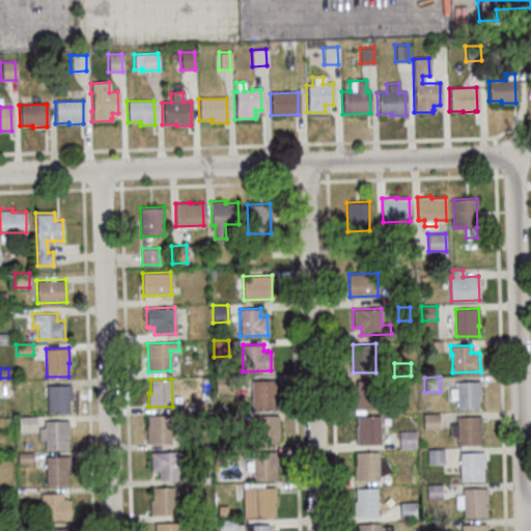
[(251,381),(274,380),(275,394),(272,394),(273,407),(251,408),(251,381)]
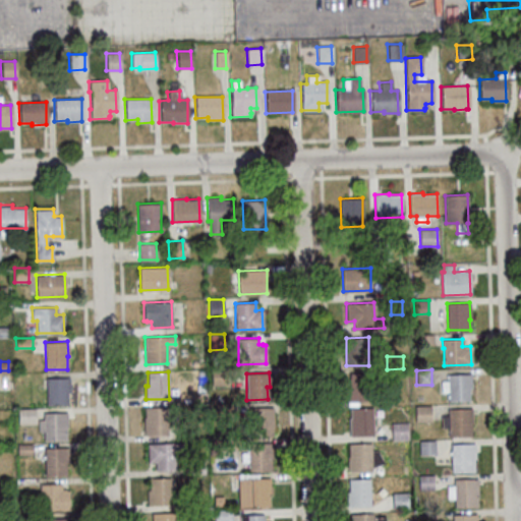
[(350,373),(369,372),(370,400),(350,400),(350,373)]
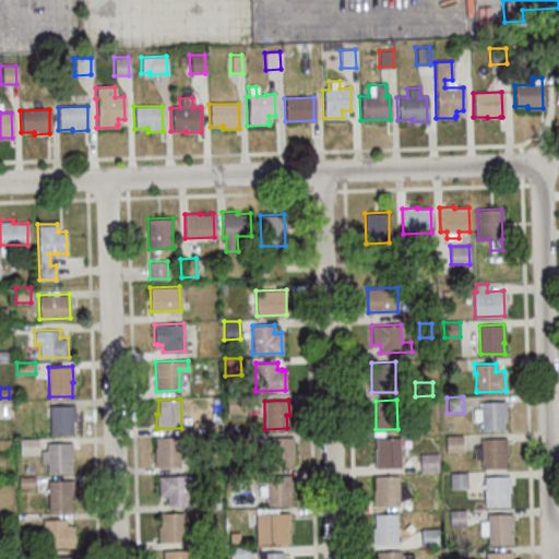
[(480,402),(504,402),(504,416),(502,416),(503,430),(480,430),(480,402)]
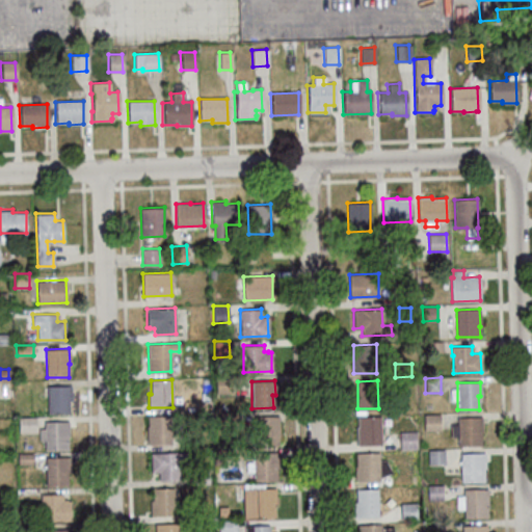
[(47,387),(72,386),(72,399),(69,400),(69,413),(48,413),(47,387)]
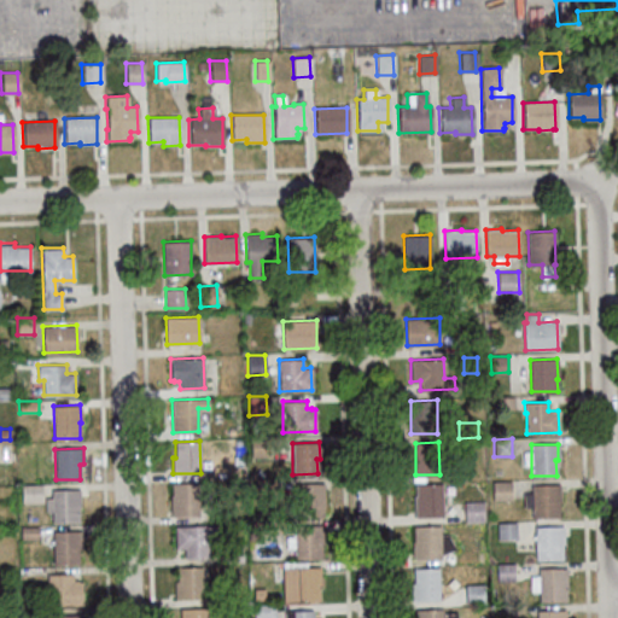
[(274,479),(275,496),(255,497),(255,481),(274,479)]
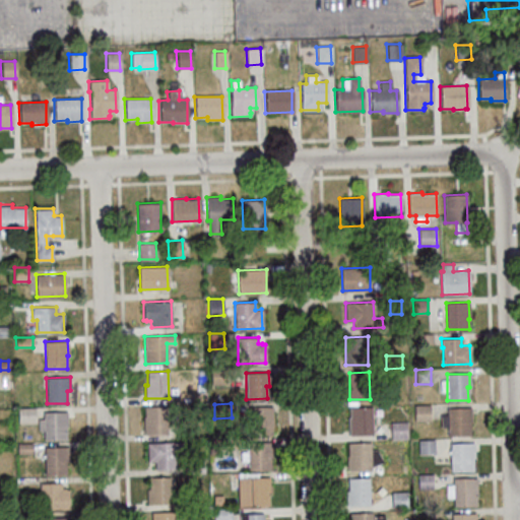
[(174,405),(175,415),(167,415),(168,433),(144,434),(143,406),(174,405)]
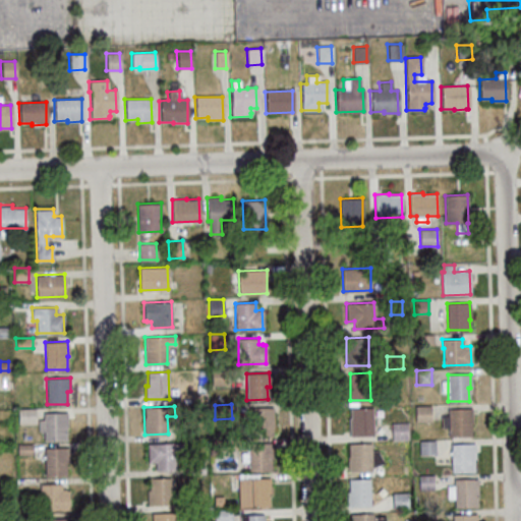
[(430,421),(415,421),(415,406),(430,406),(430,421)]
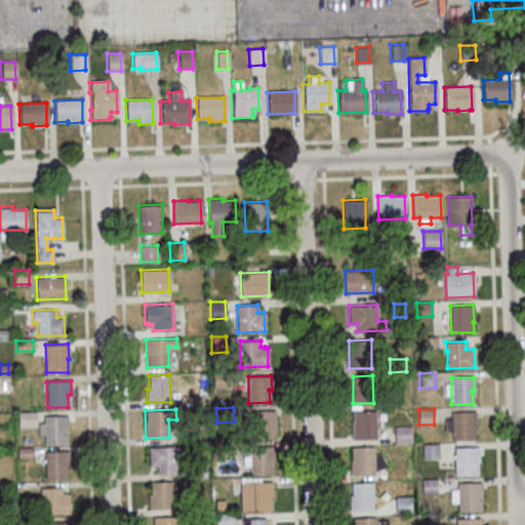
[(275,410),(275,425),(274,425),(274,438),(251,439),(251,411),(275,410)]
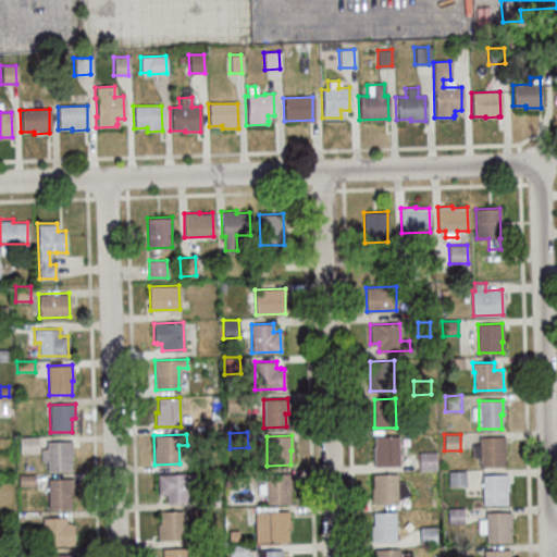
[(374,436),(398,435),(398,465),(374,465),(373,446),(374,446),(374,436)]
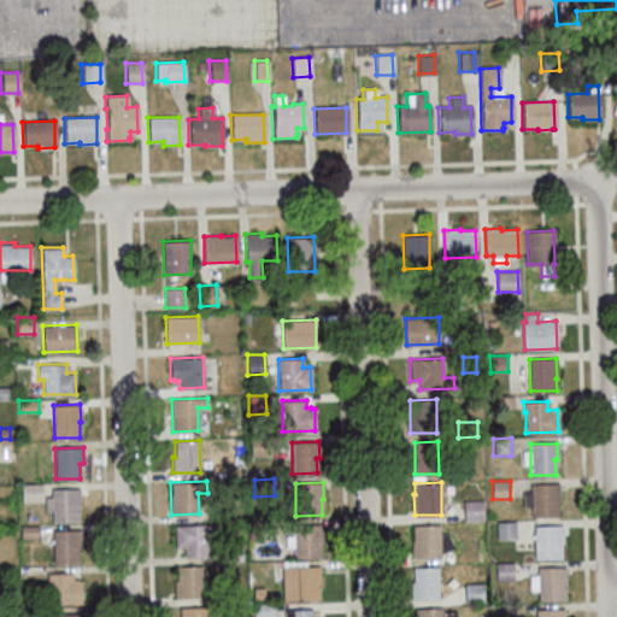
[(22,501),(21,485),(41,483),(41,500),(22,501)]
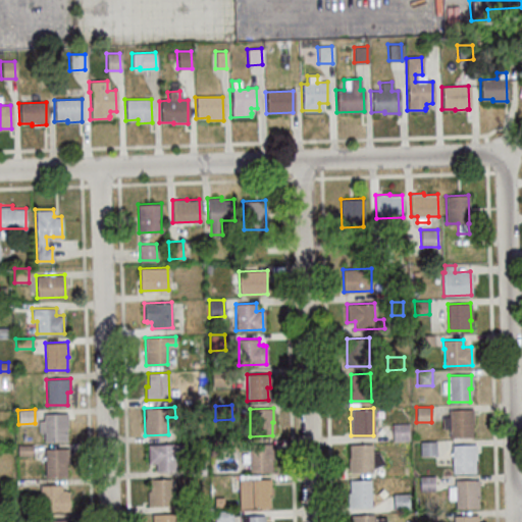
[(450,436),(450,428),(442,428),(442,416),(450,416),(450,409),(472,409),(472,423),(471,423),(472,436),(450,436)]
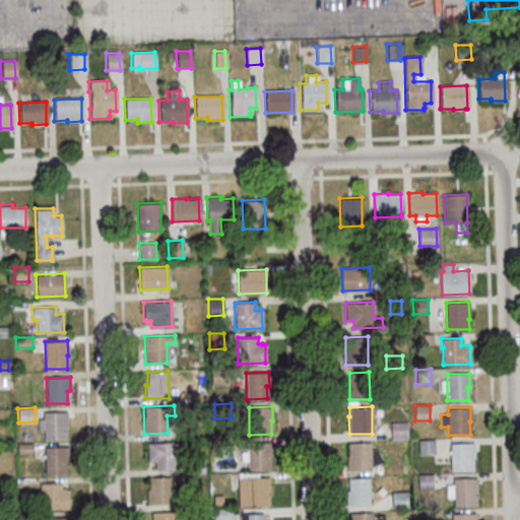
[(44,440),(43,412),(66,411),(67,426),(65,426),(66,439),(44,440)]
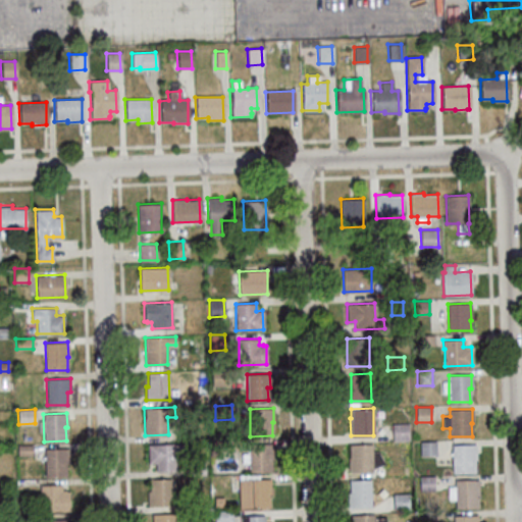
[(393,424),(408,424),(408,439),(393,439),(393,424)]
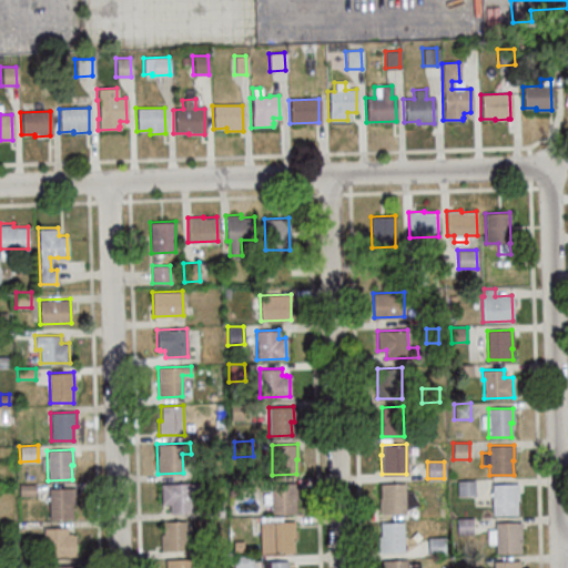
[(260,490),(237,490),(236,480),(260,479),(260,490)]
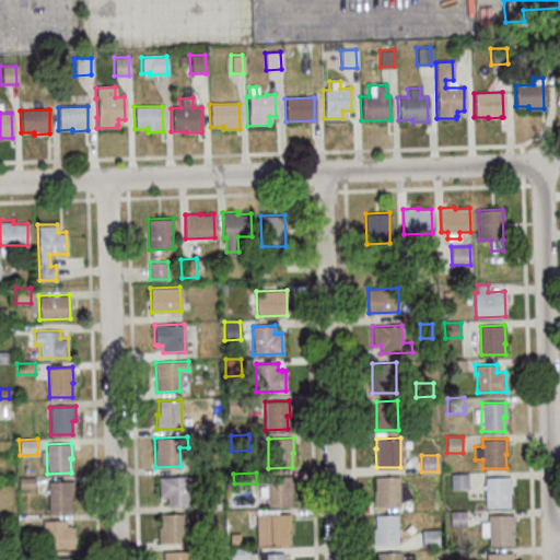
[(466,489),(451,489),(451,474),(466,474),(466,489)]
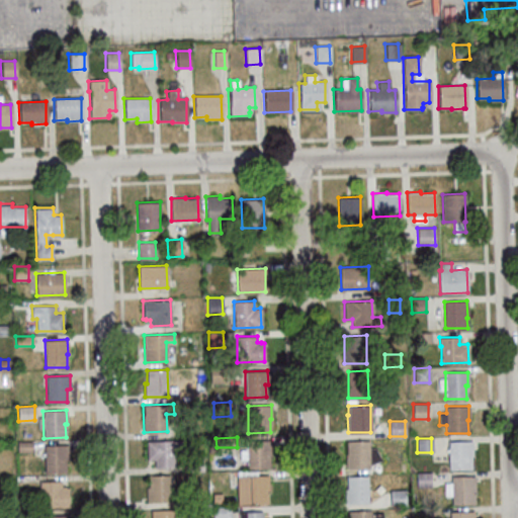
[(182,440),(182,449),(173,450),(173,457),(174,457),(174,466),(155,466),(155,458),(147,459),(147,441),(182,440)]
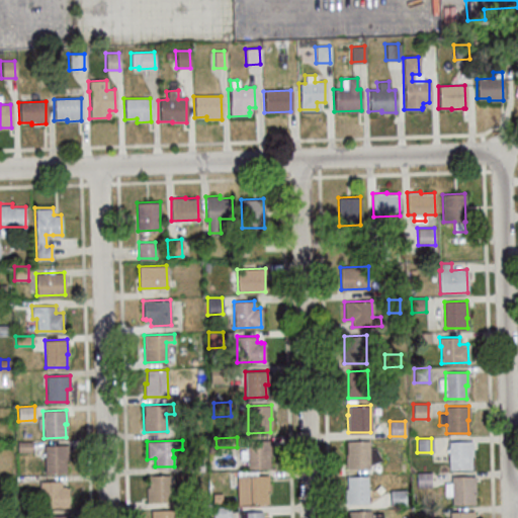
[(247,441),(269,440),(270,454),(269,454),(269,467),(247,468),(247,441)]
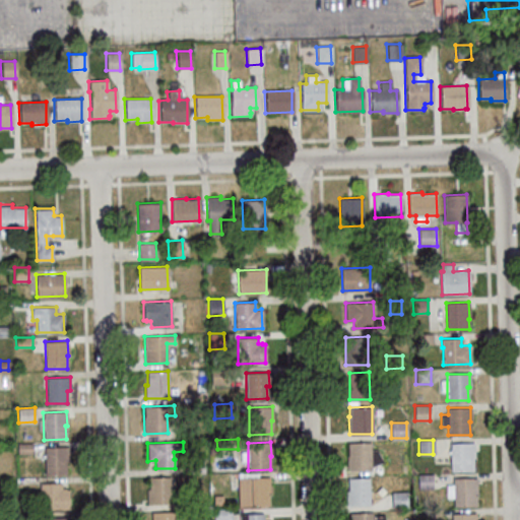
[(370,442),(370,449),(376,449),(382,462),(371,466),(371,469),(347,469),(347,456),(348,456),(347,443),(370,442)]
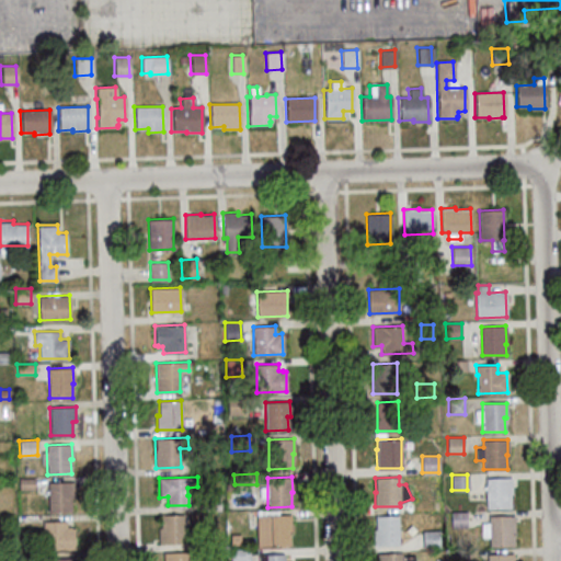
[(18,479),(33,478),(33,490),(19,490),(18,479)]
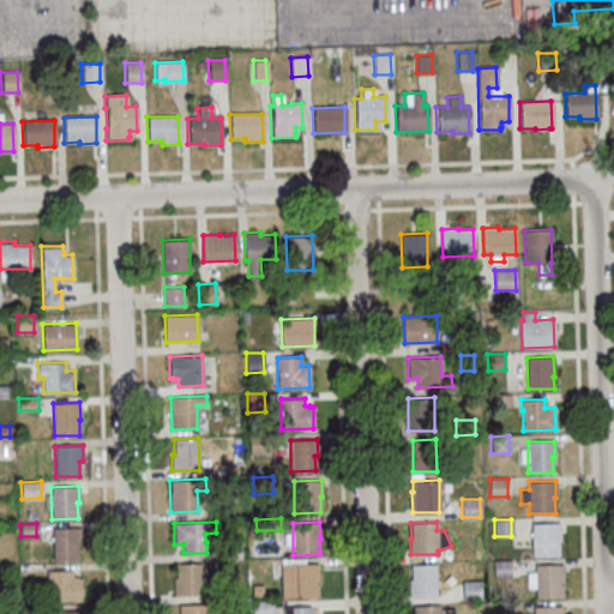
[(531,557),(531,523),(559,523),(559,539),(558,540),(558,555),(531,557)]
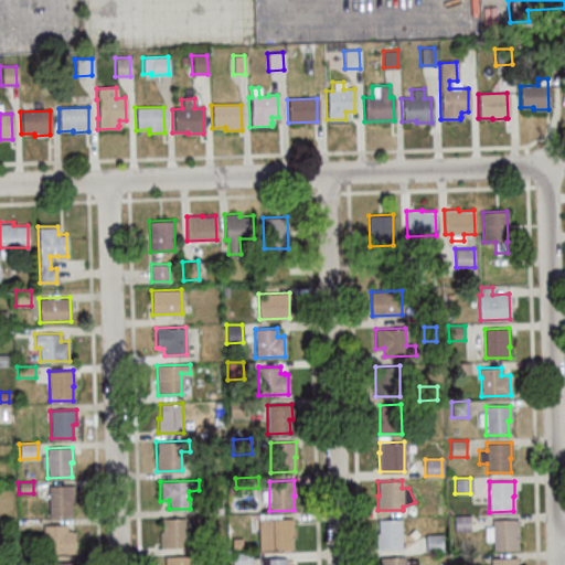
[(48,486),(73,484),(74,501),(71,501),(71,515),(49,516),(48,486)]
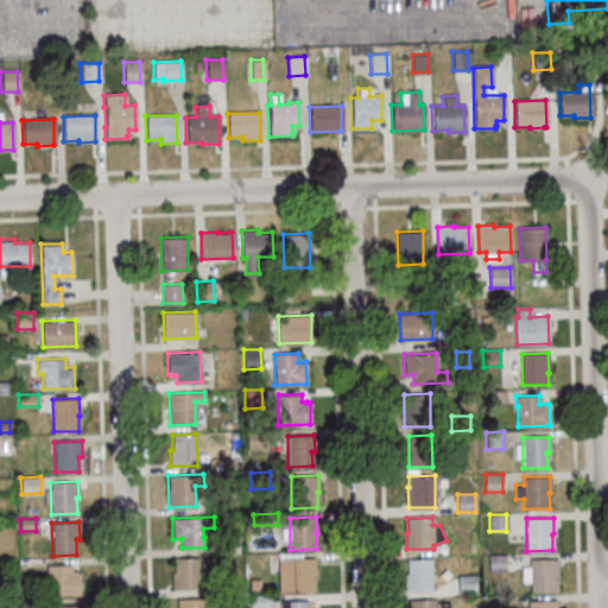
[(222,540),(238,539),(239,552),(223,552),(222,540)]
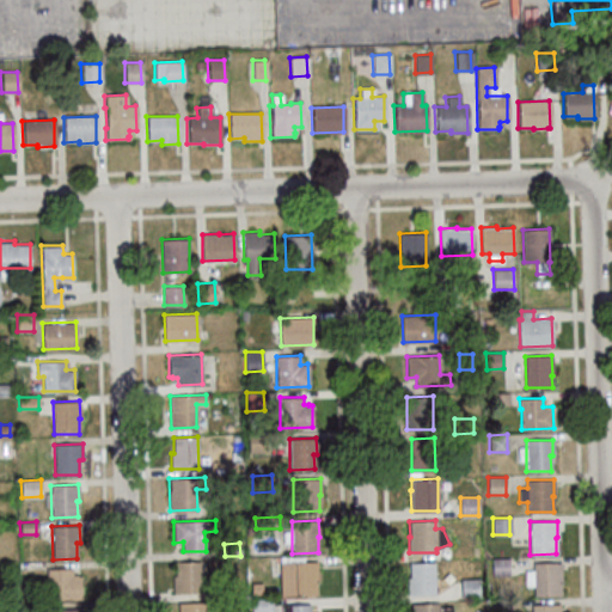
[(508,575),(491,576),(491,558),(508,558),(508,575)]
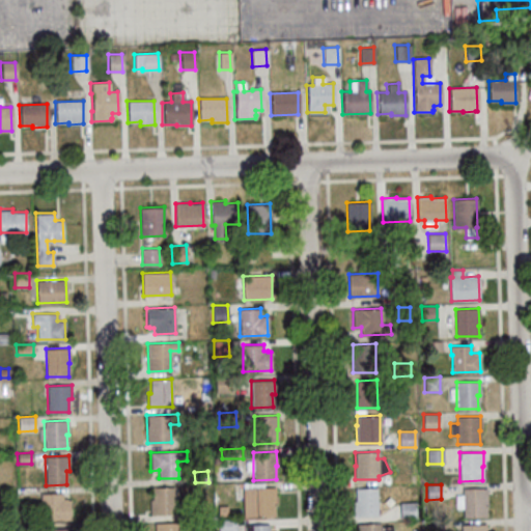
[(173,487),(174,513),(149,514),(149,487),(173,487)]
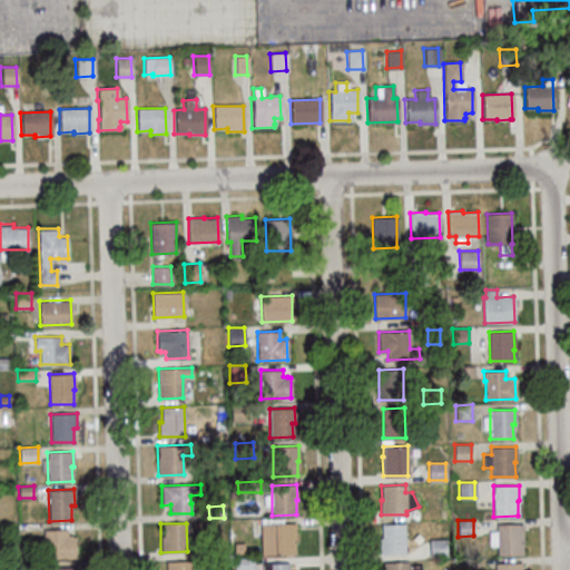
[(294,552),(262,553),(261,523),(294,523),(295,542),(294,542),(294,552)]
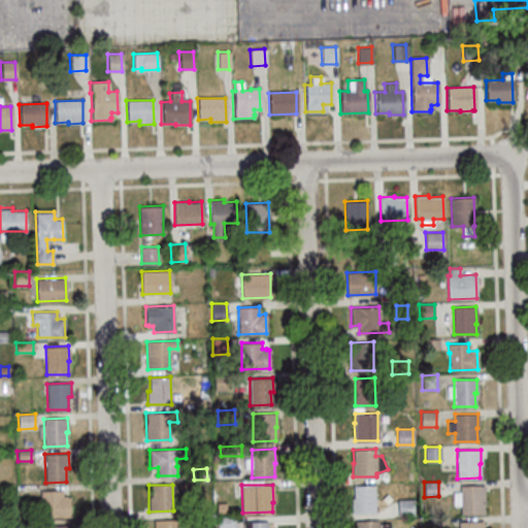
[(353,485),(374,485),(375,512),(352,513),(352,498),(354,498),(353,485)]
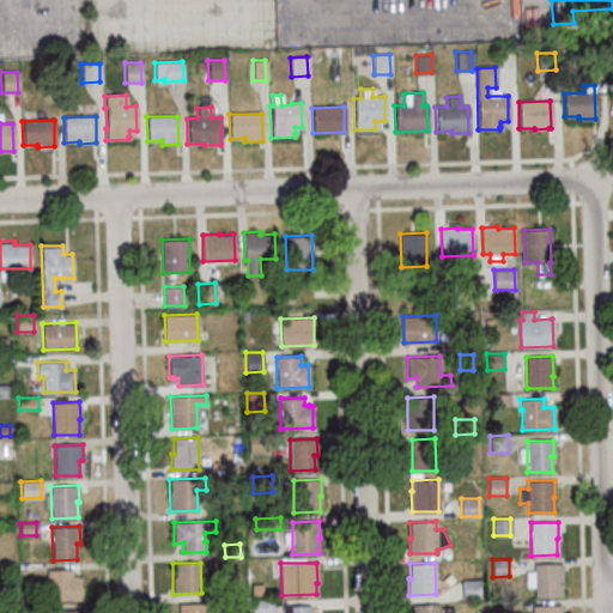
[(560,596),(534,596),(534,586),(526,587),(526,572),(534,572),(533,563),(562,563),(563,584),(560,584),(560,596)]
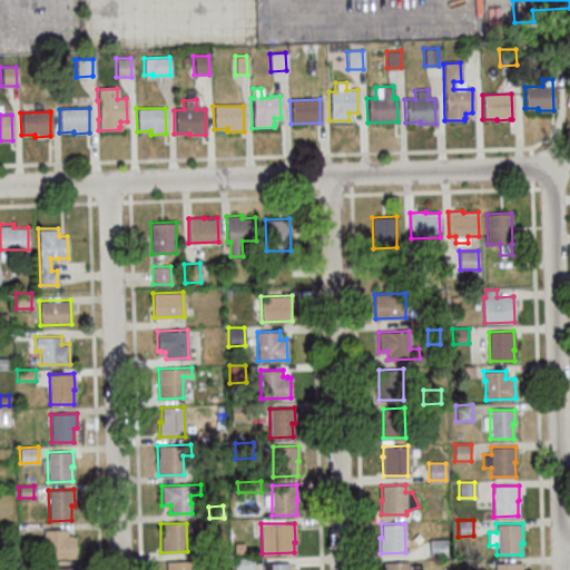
[(66,529),(66,536),(71,536),(71,539),(74,539),(75,557),(46,558),(45,530),(66,529)]
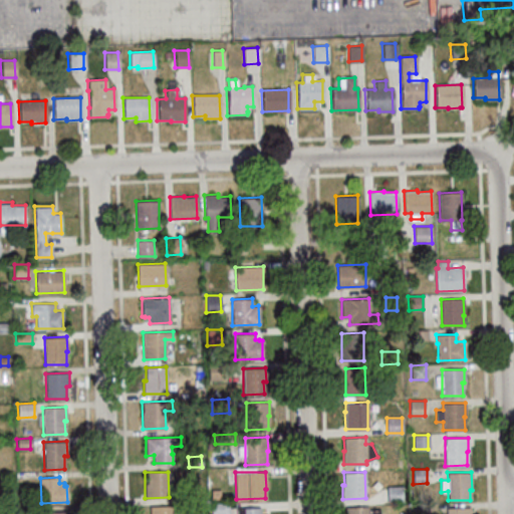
[(387,486),(402,486),(403,502),(388,502),(387,486)]
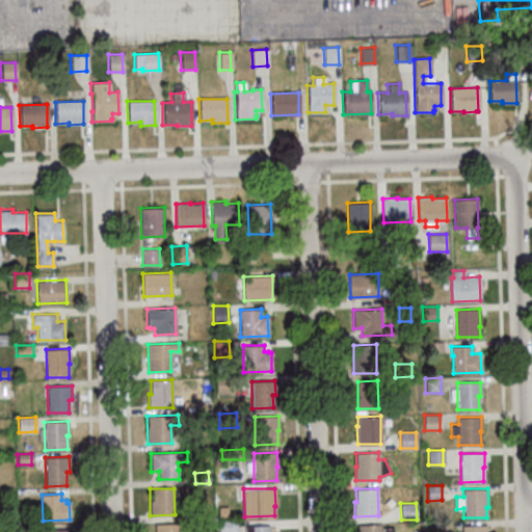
[(218,531),(218,521),(236,521),(236,531),(218,531)]
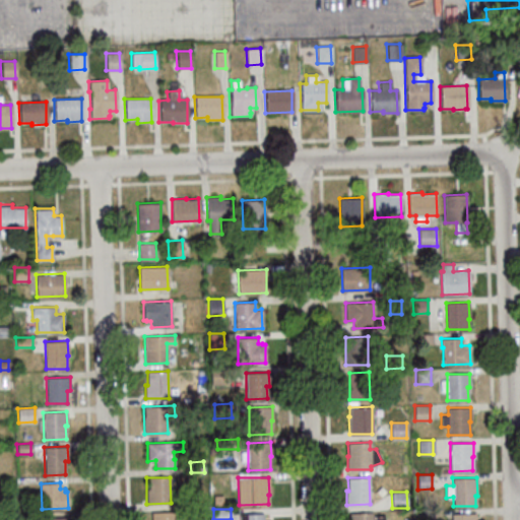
[(151,519),(151,512),(174,511),(174,519),(151,519)]
